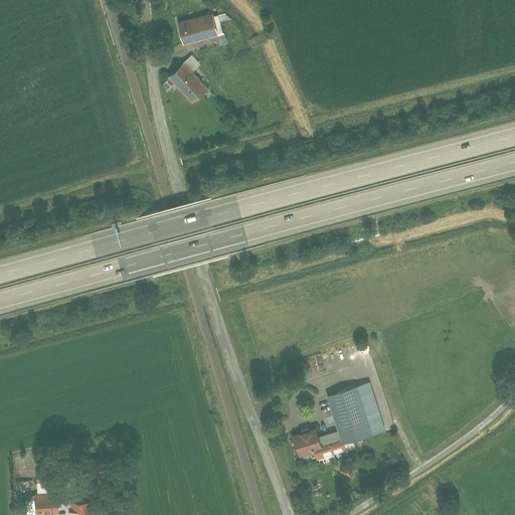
[(217,12),(178,22),(184,44),(223,34),(217,12)]
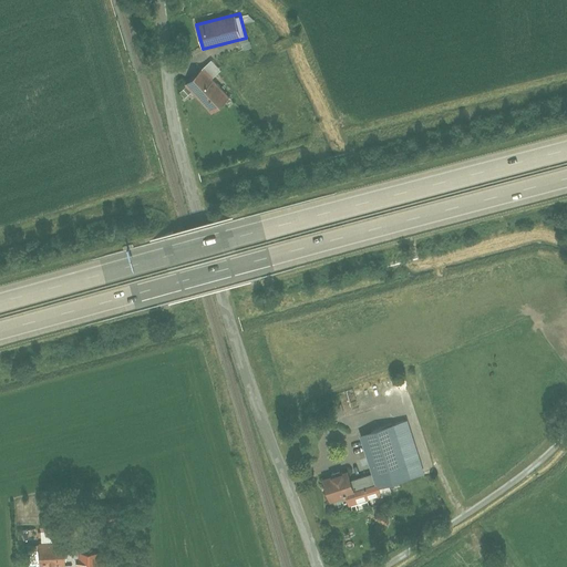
[(214,59),(185,84),(213,115),(230,100),(214,81),(225,71),(214,59)]
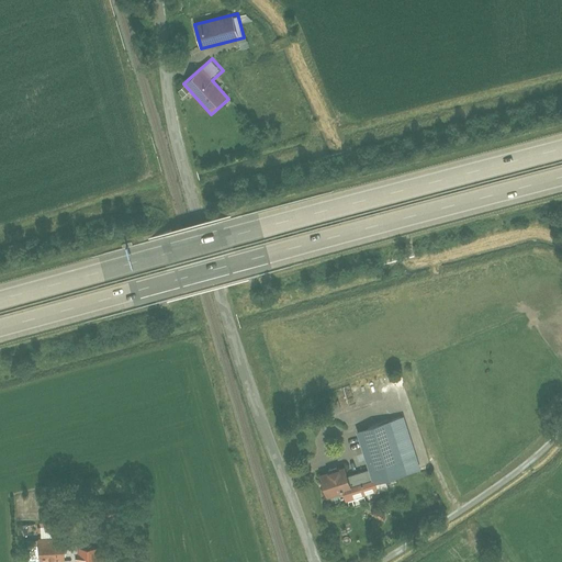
[(403,419),(358,434),(374,485),(419,472),(403,419)]
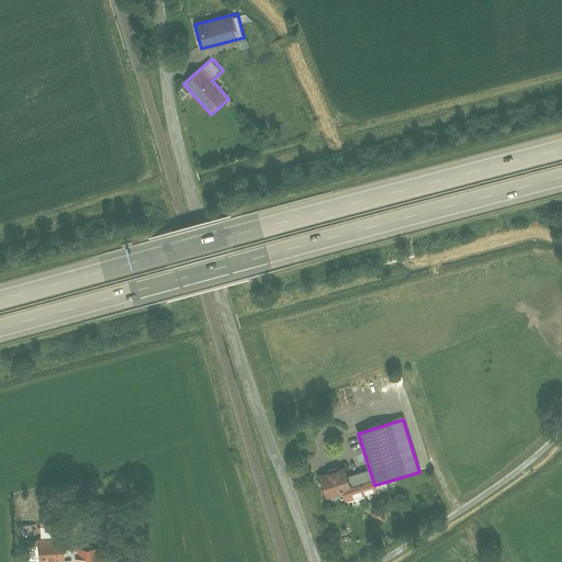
[(347,469),(319,475),(326,499),(352,492),(347,469)]
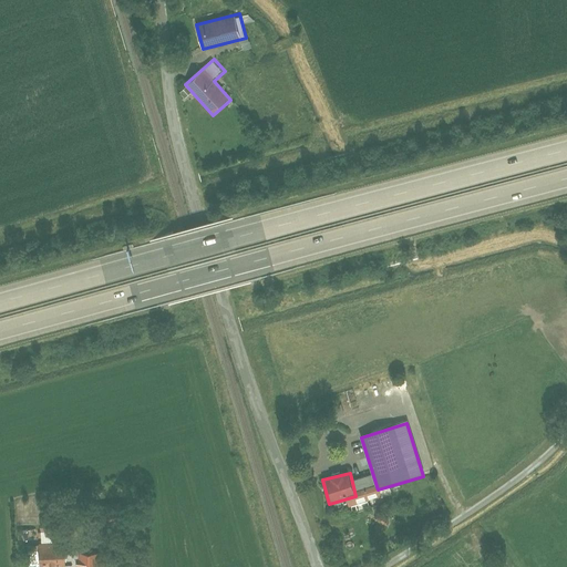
[(101,566),(101,549),(64,552),(63,515),(43,515),(44,545),(38,545),(38,566),(101,566)]
